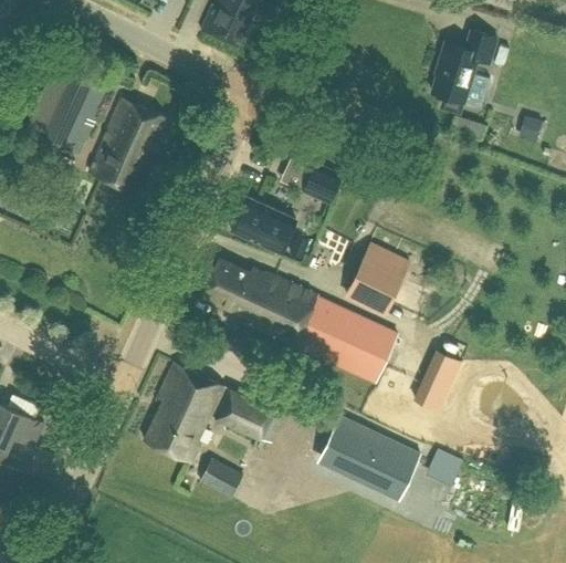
[(260,0),(218,0),(216,8),(213,7),(202,31),(239,48),(260,0)]
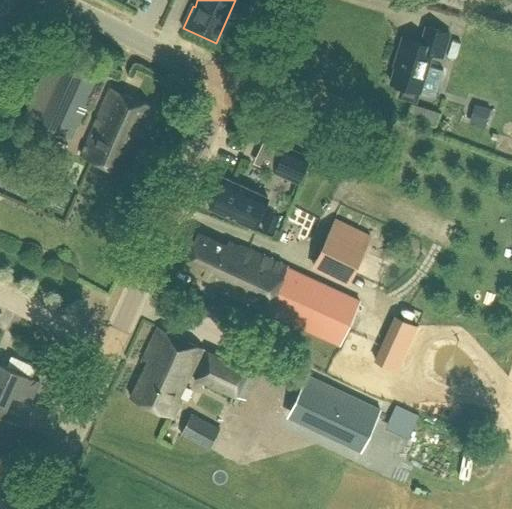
[(401,89),(398,98),(414,103),(417,94),(418,94),(430,56),(441,60),(449,36),(425,29),(420,45),(402,39),(396,59),(397,60),(390,85),(401,89)]
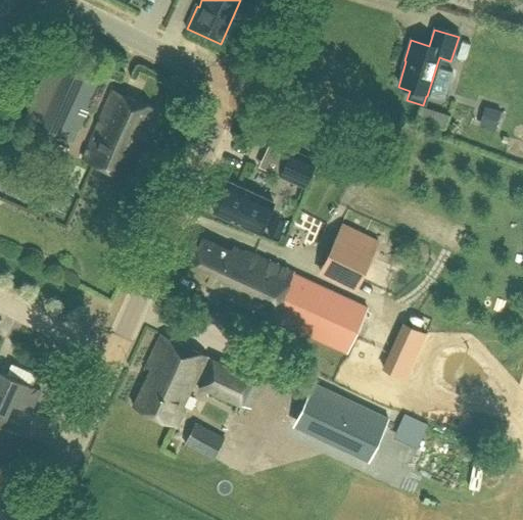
[(90,65),(69,56),(62,72),(48,65),(24,122),(38,128),(38,127),(70,142),(77,130),(79,130),(102,79),(87,72),(90,65)]
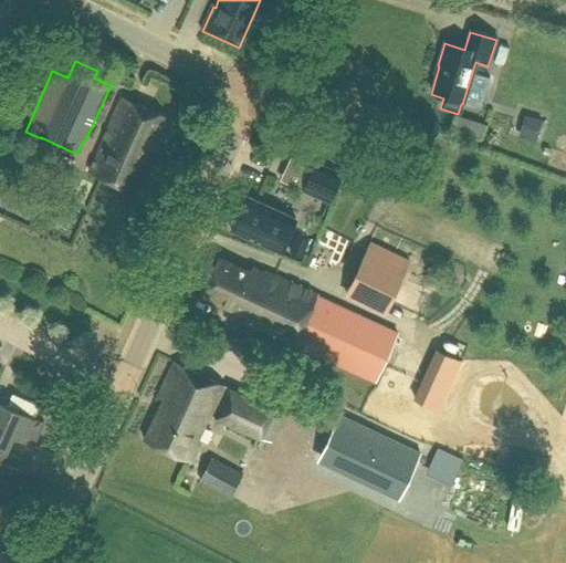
[(168,121),(122,101),(88,175),(129,193),(147,152),(154,155),(168,121)]
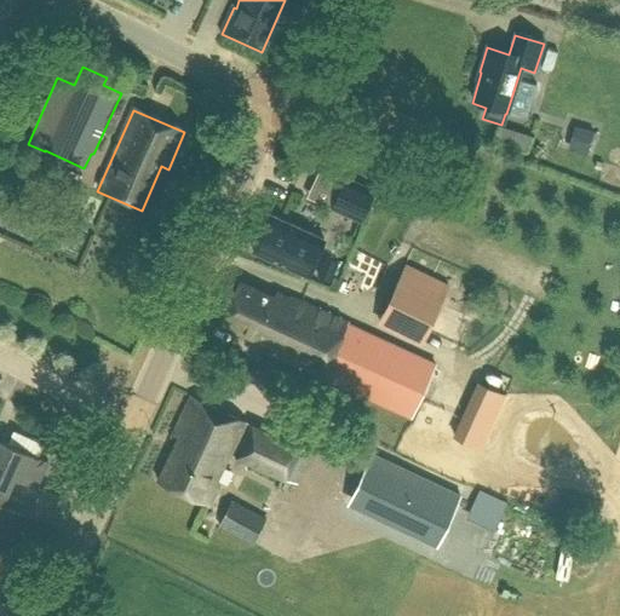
[(533,139),(537,121),(514,115),(509,133),(533,139)]
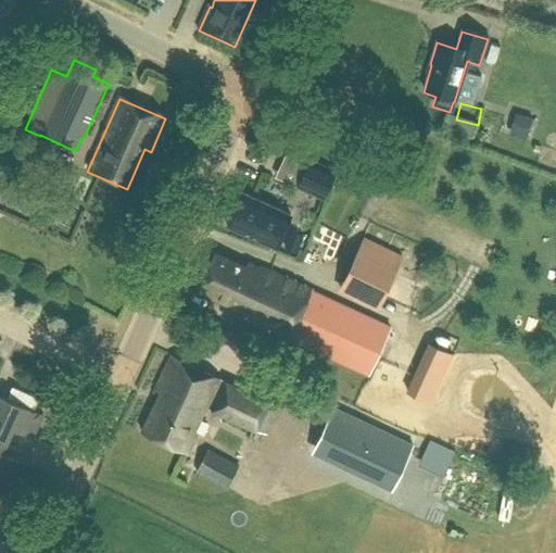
[(515,116),(508,137),(527,143),(533,122),(515,116)]
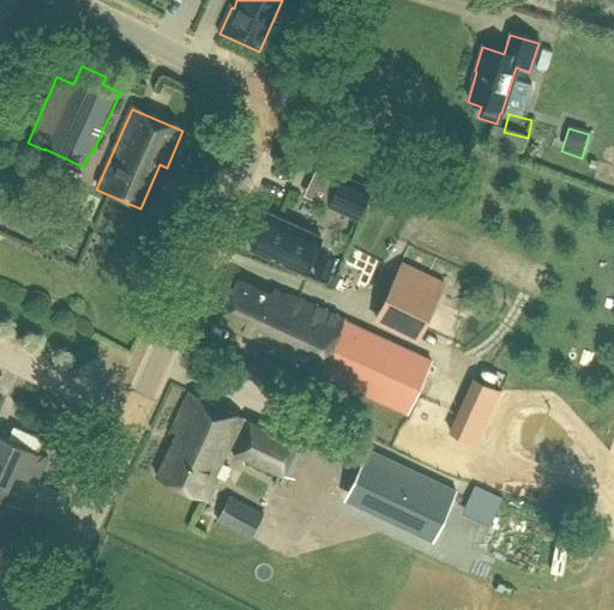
[(371,193),(339,179),(325,210),(356,224),(371,193)]
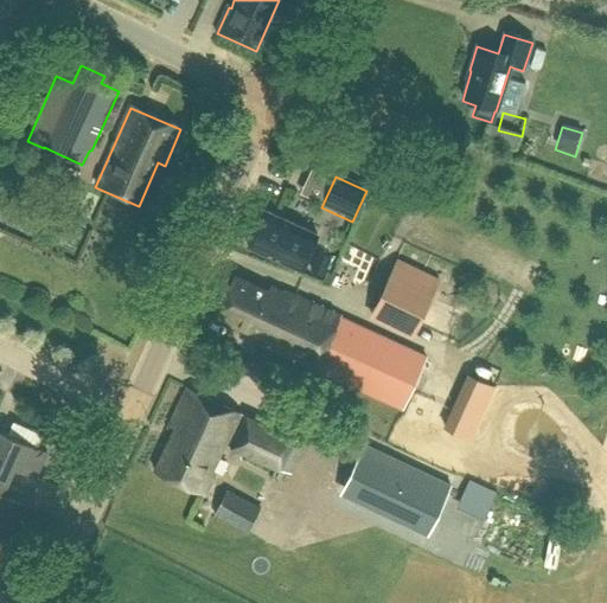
[(319,237),(266,212),(263,218),(260,216),(254,230),(257,231),(255,236),(249,249),(302,273),(319,237)]
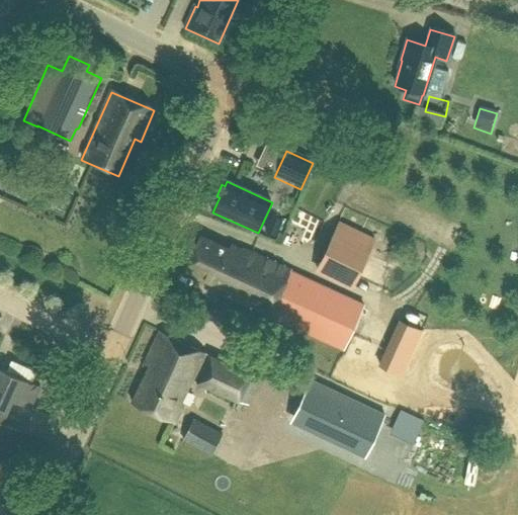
[(375,242),(339,224),(314,273),(351,291),(375,242)]
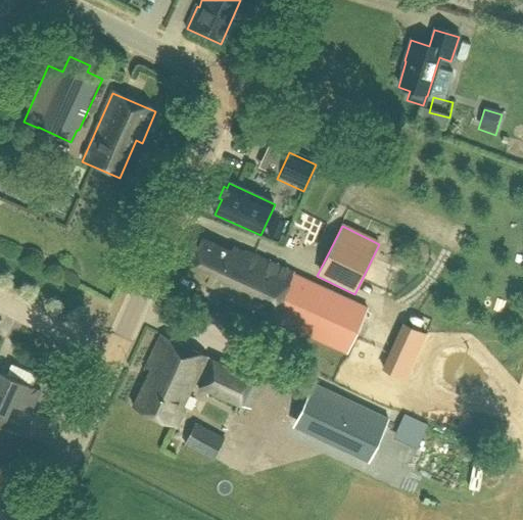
[(232,253),(203,240),(187,275),(228,293),(226,299),(346,355),(368,309),(244,252),(243,254),(234,249),(232,253)]
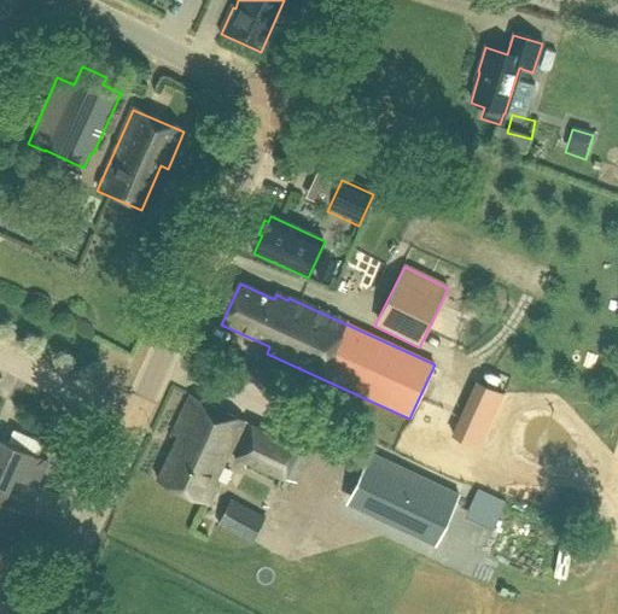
[(505,396),(474,382),(450,438),(479,451),(505,396)]
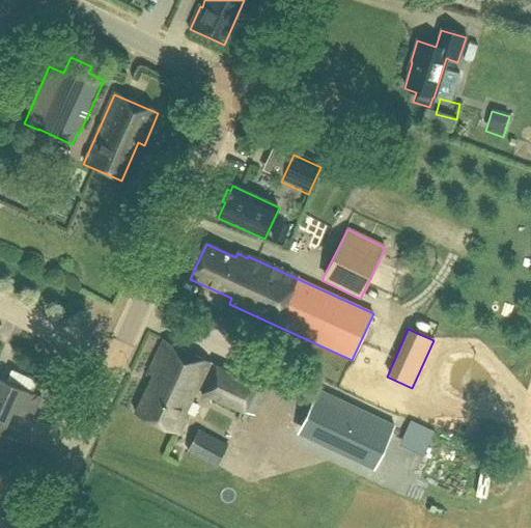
[(208,364),(163,341),(147,374),(154,377),(136,414),(178,435),(188,417),(186,415),(195,397),(197,398),(200,391),(252,416),(264,390),(208,364)]
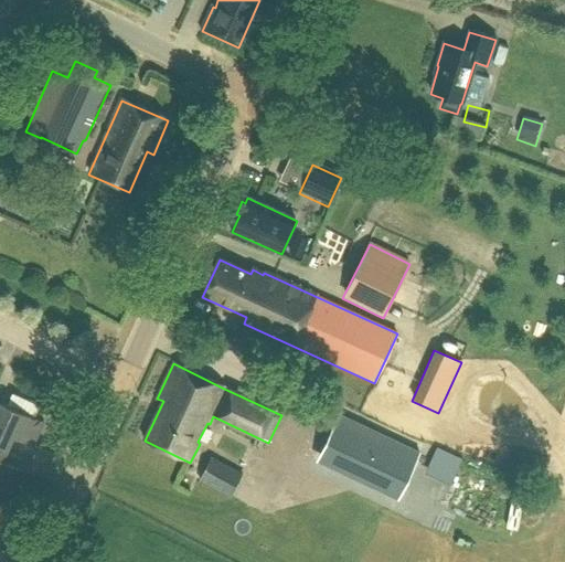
[(0,447),(7,452),(12,439),(33,448),(44,424),(1,404),(0,406),(0,447)]
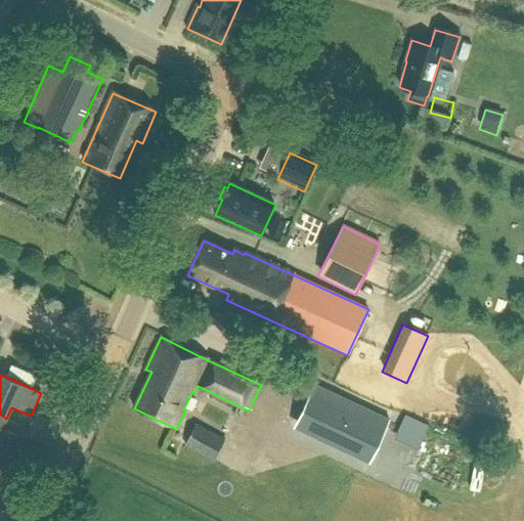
[(388,419),(314,383),(297,420),(370,456),(388,419)]
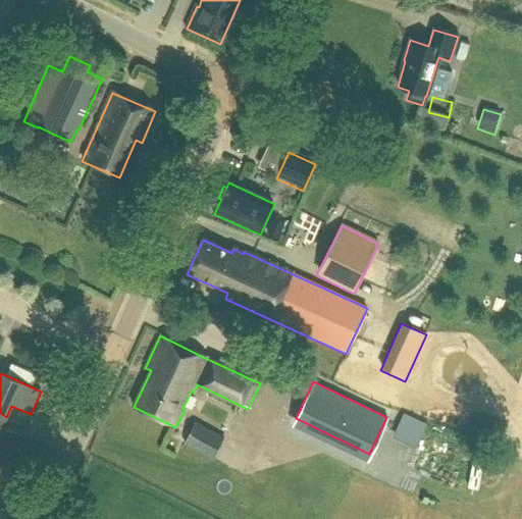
[(1,428),(6,417),(0,413),(0,454),(11,459),(20,437),(1,428)]
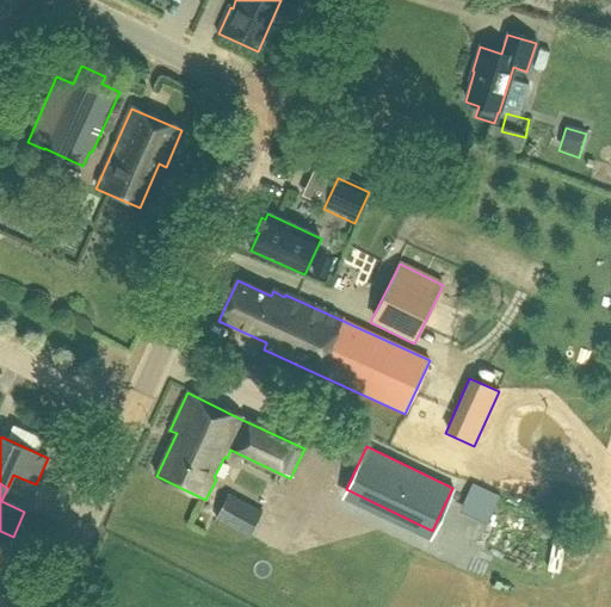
[(261,514),(228,495),(214,521),(246,540),(261,514)]
